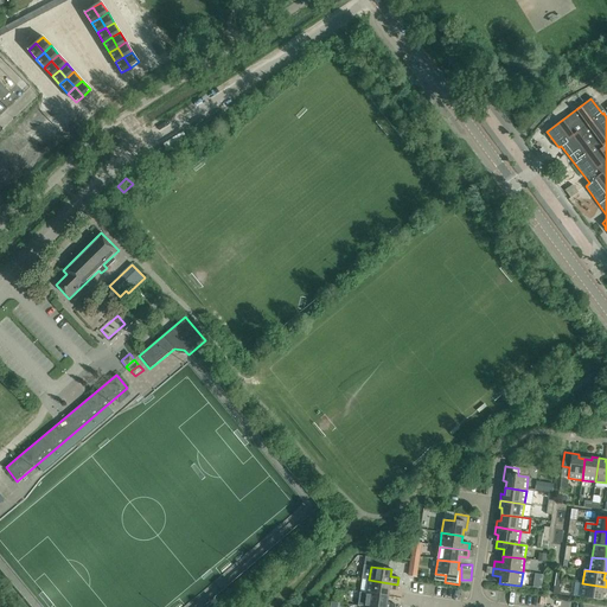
[(397,585),(369,580),(366,594),(388,596),(389,590),(397,592),(397,585)]
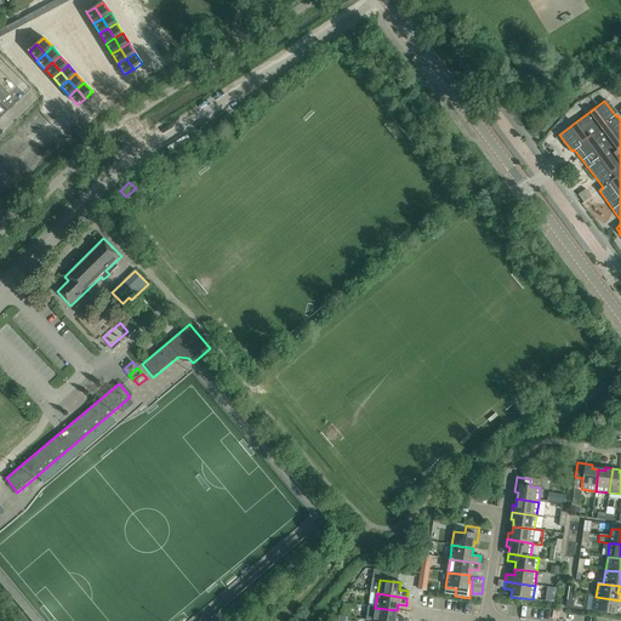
[(620,600),(596,597),(593,611),(615,614),(616,607),(619,608),(620,600)]
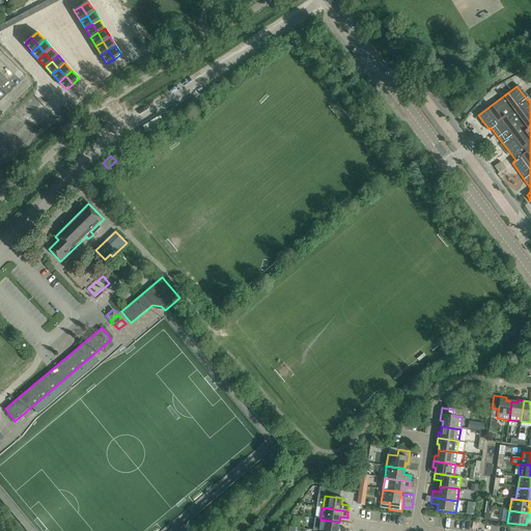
[(339,522),(320,520),(319,530),(318,530),(344,530),(345,529),(338,528),(339,522)]
